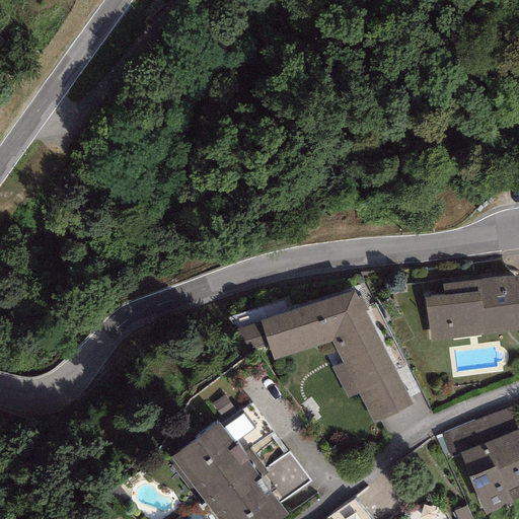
[(518,292),(517,275),(442,284),(443,295),(424,298),(430,342),(518,329),(518,292)]
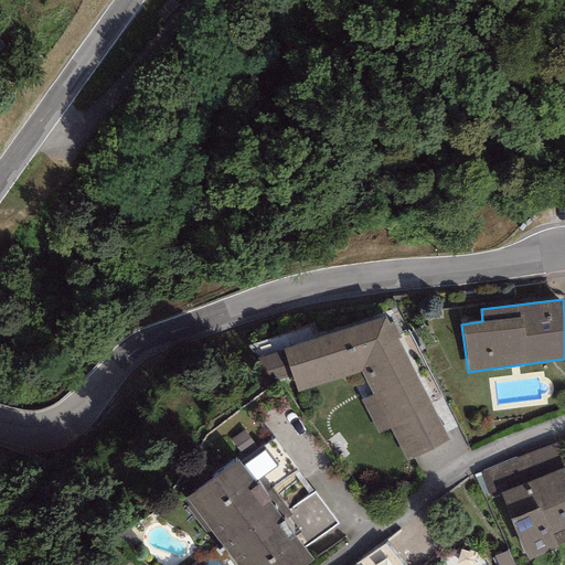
[(384,316),(283,350),(291,375),(297,392),(360,373),(372,395),(360,400),(376,435),(390,428),(407,462),(447,440),(396,339),(400,337),(392,322),(388,324),(384,316)]
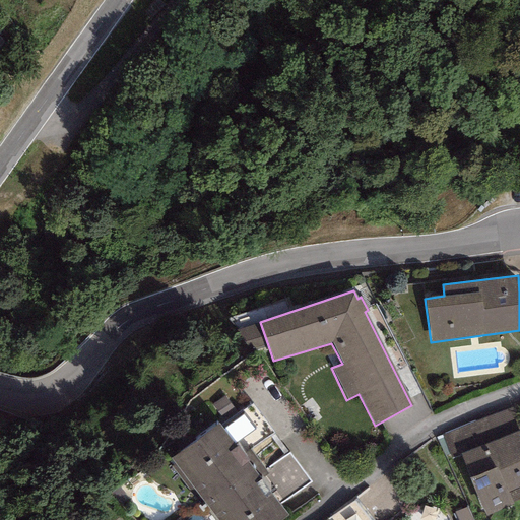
[(244,352),(268,345),(260,322),(237,330),(244,352)]
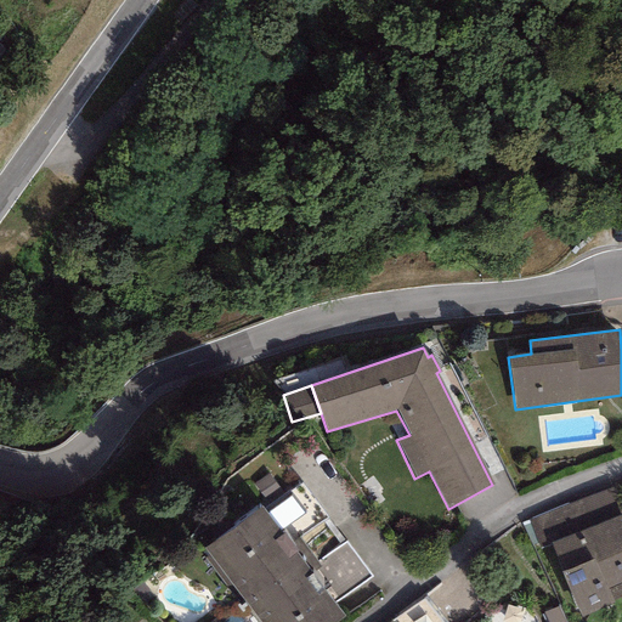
[(301,484),(264,509),(281,531),(288,525),(299,538),(327,519),(301,484)]
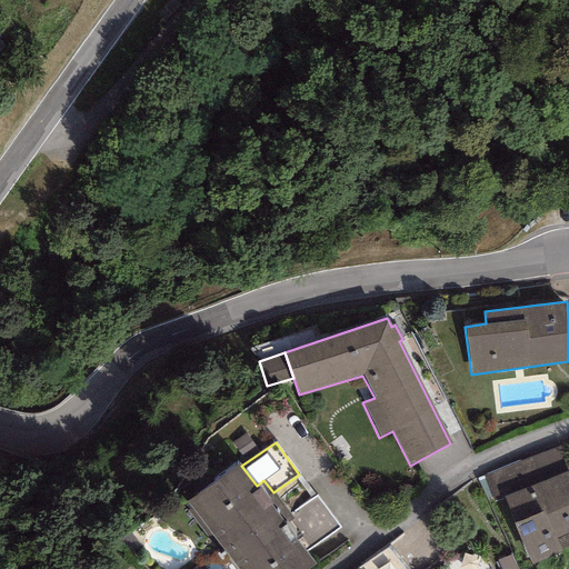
[(568,468),(559,445),(483,476),(495,503),(505,499),(531,565),(561,552),(560,548),(568,543),(568,468)]
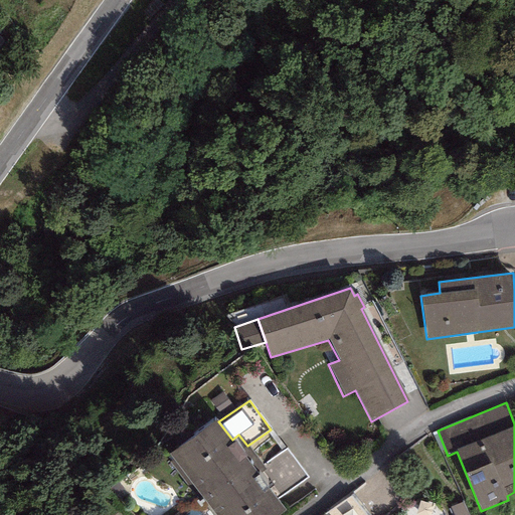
[(169,455),(201,497),(255,456),(247,446),(238,435),(232,440),(218,421),(216,418),(169,455)]
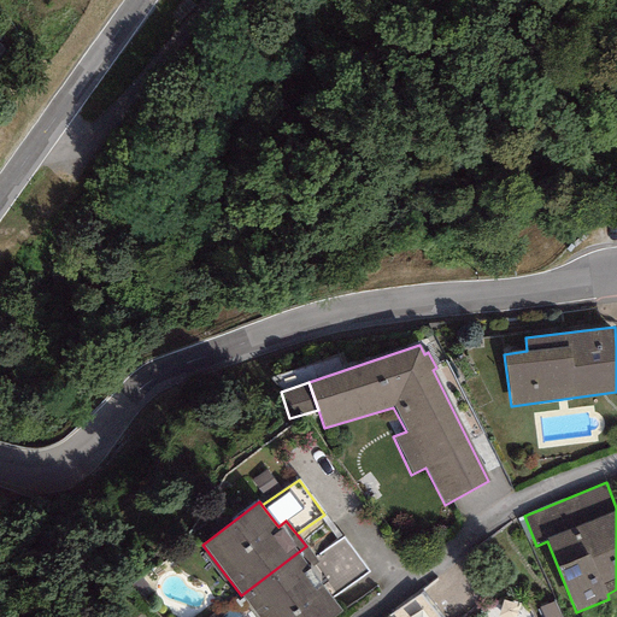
[(342,536),(313,558),(318,563),(310,569),(331,598),(368,571),(342,536)]
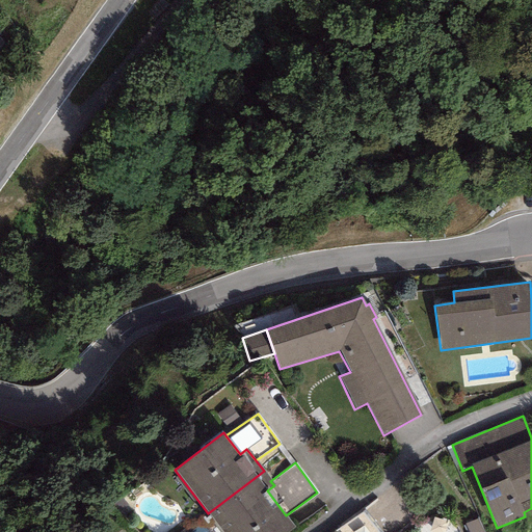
[(264,471),(208,513),(222,531),(288,531),(295,528),(286,515),(267,490),(274,485),(270,481),(264,471)]
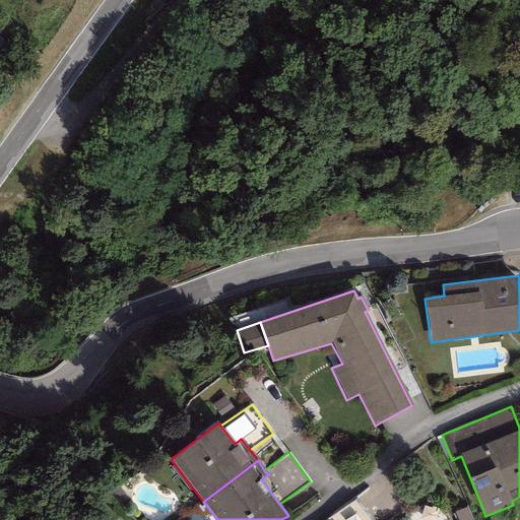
[(473,519),(467,506),(454,512),(457,519),(473,519)]
